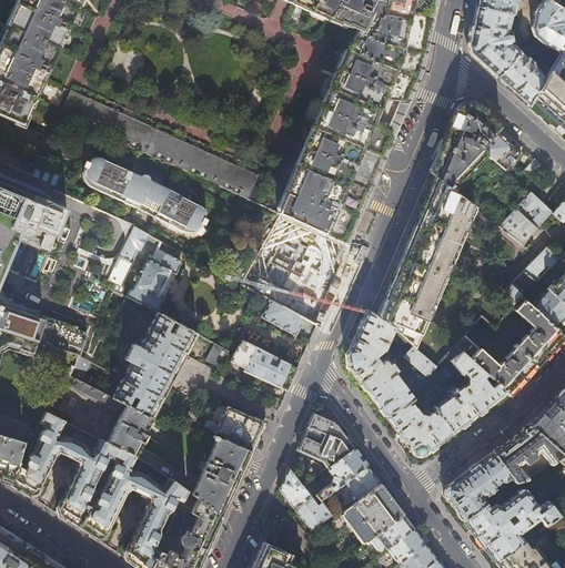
[(0,49),(0,79),(37,95),(80,0),(288,0),(349,28),(350,28),(359,31),(353,44),(352,43),(335,82),(332,81),(324,100),(326,102),(280,213),(284,215),(347,243),(367,195),(401,119),(414,88),(423,68),(424,62),(432,26),(436,0),(22,0),(4,39),(0,49)]
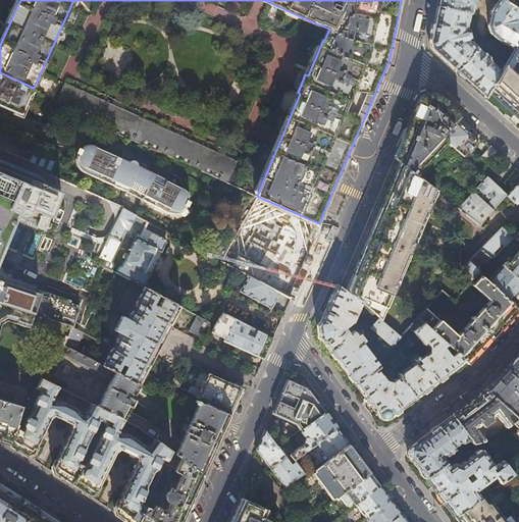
[(439,0),(439,6),(473,14),(474,14),(477,0),(439,0)]
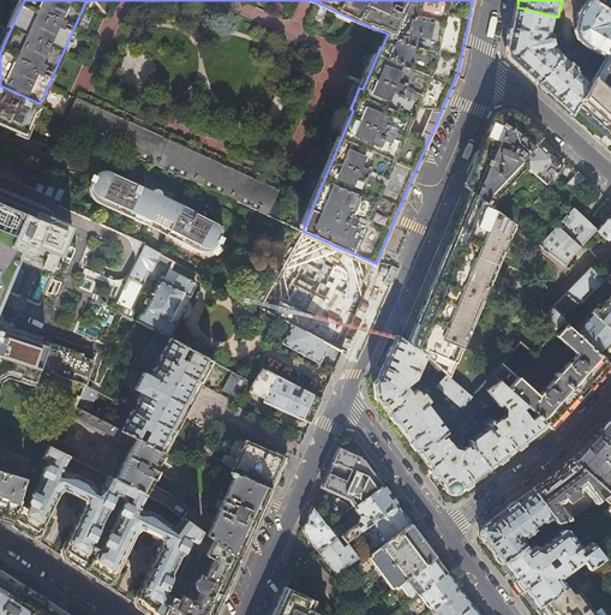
[(610,10),(603,5),(594,0),(589,0),(581,13),(579,29),(580,39),(589,47),(609,57),(610,54),(610,22),(610,10)]
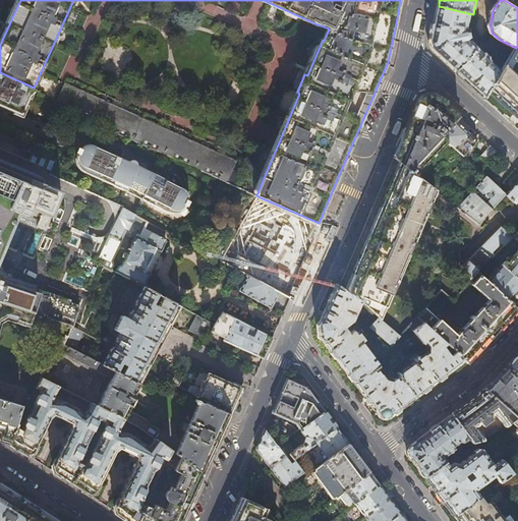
[(472,14),(439,6),(435,24),(430,42),(433,49),(444,59),(458,72),(479,48),(480,48),(473,42),(471,43),(469,41),(470,40),(471,39),(472,39),(471,34),(470,34),(468,34),(466,34),(466,32),(466,29),(469,29),(472,14)]
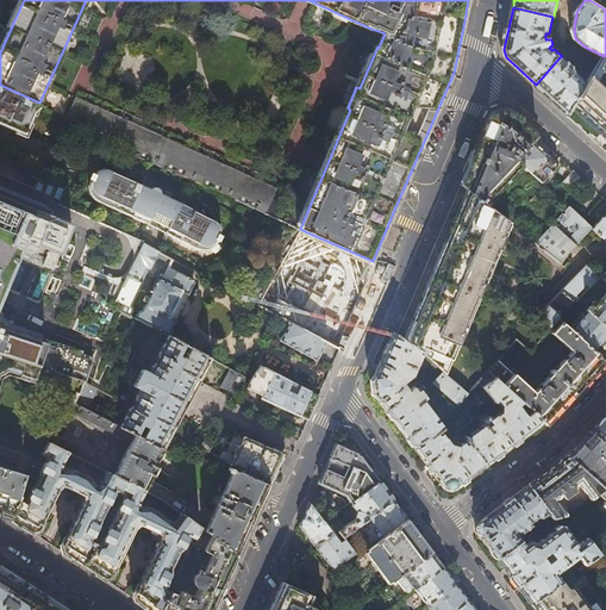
[(605,54),(604,56),(593,75),(605,87),(605,54)]
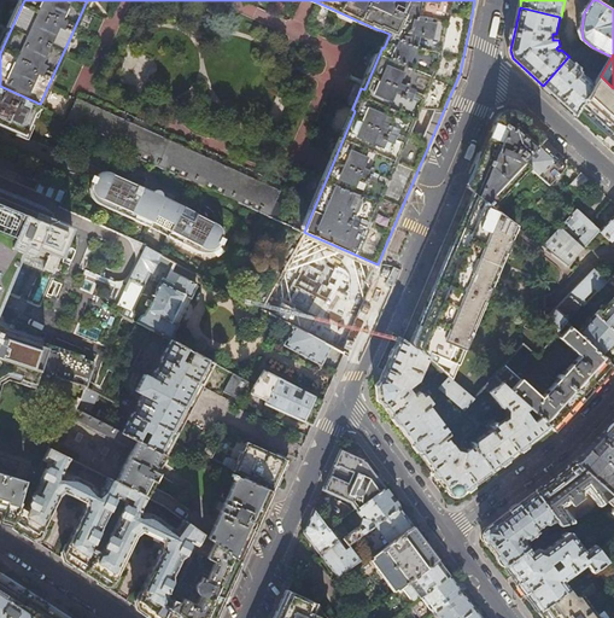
[(580,68),(568,57),(543,86),(561,103),(577,117),(582,109),(588,97),(589,97),(596,83),(584,73),(586,70),(583,66),(580,68)]
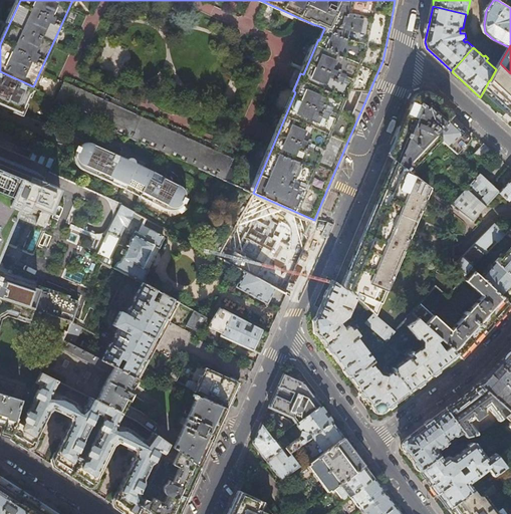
[(500,63),(496,69),(490,80),(489,80),(484,90),(509,113),(510,112),(510,73),(500,63)]
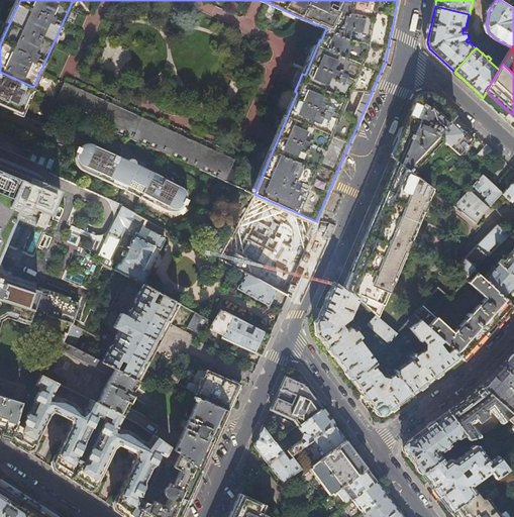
[(0,104),(21,114),(33,87),(0,72),(0,104)]
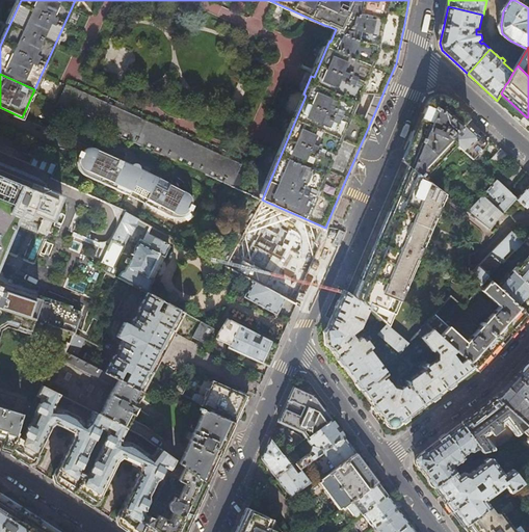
[(76,116),(147,149),(154,152),(233,187),(243,164),(67,88),(58,109),(76,116)]
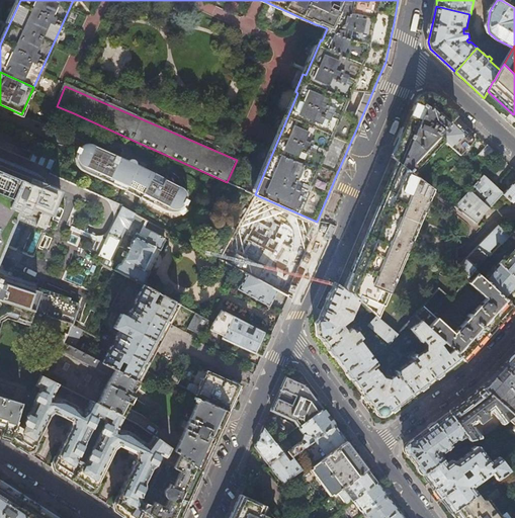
[(441,136),(454,120),(458,116),(452,110),(440,99),(437,97),(418,101),(410,120),(406,130),(403,137),(400,145),(395,154),(394,157),(415,175),(417,173),(415,171),(445,140),(441,136)]
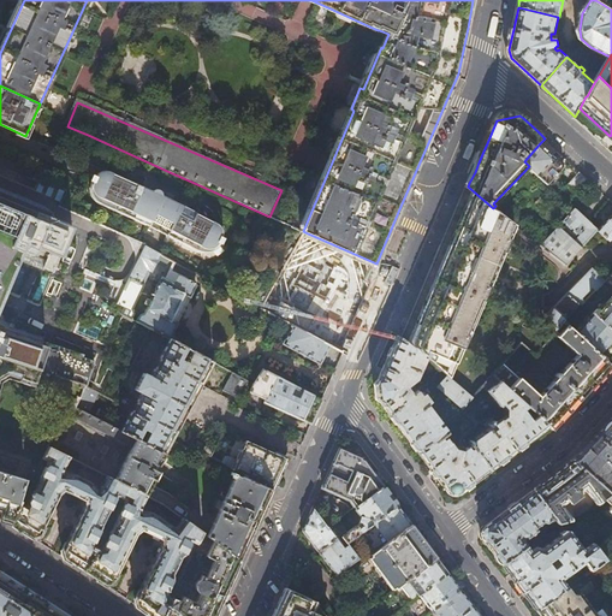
[(89,150),(94,138),(88,135),(87,138),(85,143),(83,148),(89,150)]
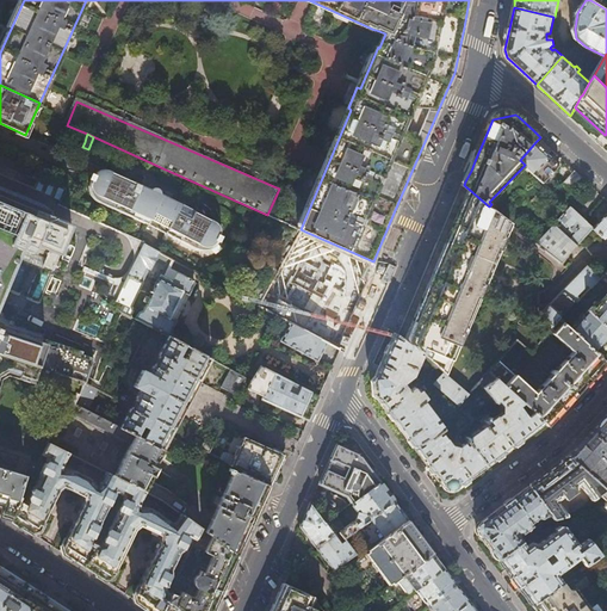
[(553,158),(536,142),(520,160),(525,165),(537,176),(550,161),(553,158)]
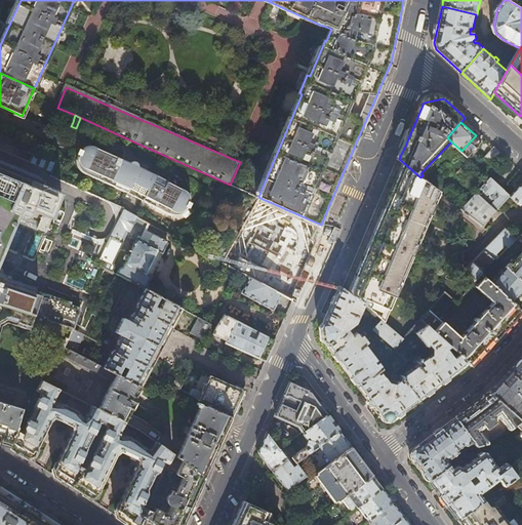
[(0,138),(30,152),(33,144),(0,129),(0,138)]
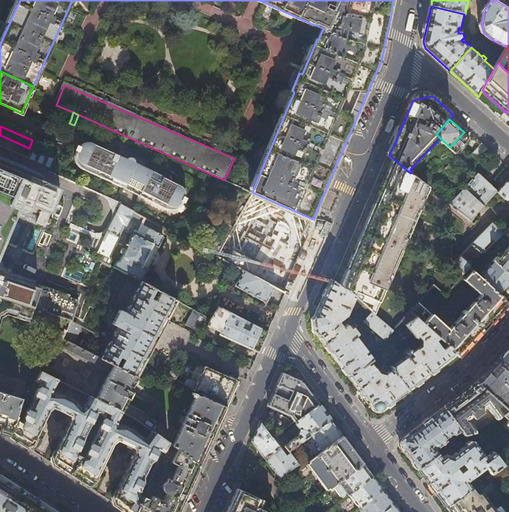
[(87,166),(85,170),(103,178),(127,189),(168,210),(170,207),(172,207),(174,208),(177,207),(180,207),(184,205),(187,201),(189,202),(190,200),(188,199),(189,196),(189,193),(189,191),(188,187),(185,183),(183,182),(146,162),(99,141),(97,141),(94,140),(92,140),(89,141),(87,142),(85,143),(83,146),(82,147),(80,146),(79,147),(79,149),(81,149),(80,153),(80,155),(81,158),(81,160),(83,163),(85,164),(87,166)]
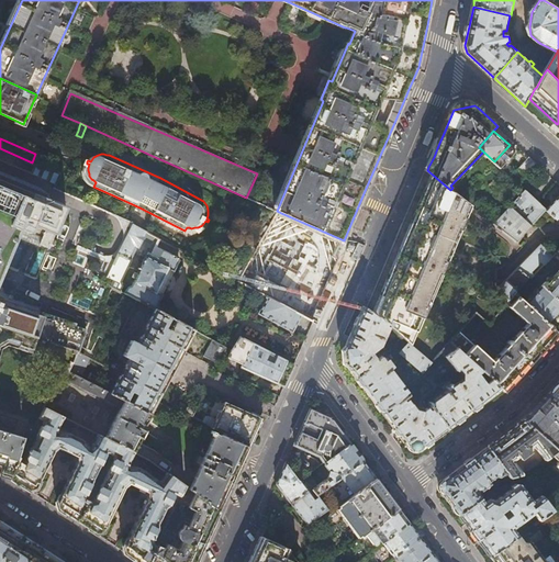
[(521,169),(527,176),(538,163),(532,157),(521,169)]
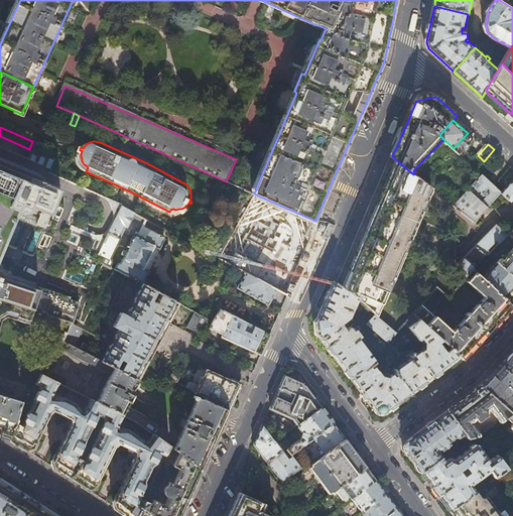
[(413,174),(392,156),(386,171),(377,192),(367,218),(357,241),(346,265),(339,283),(338,284),(359,300),(374,314),(378,317),(432,189),(413,174)]
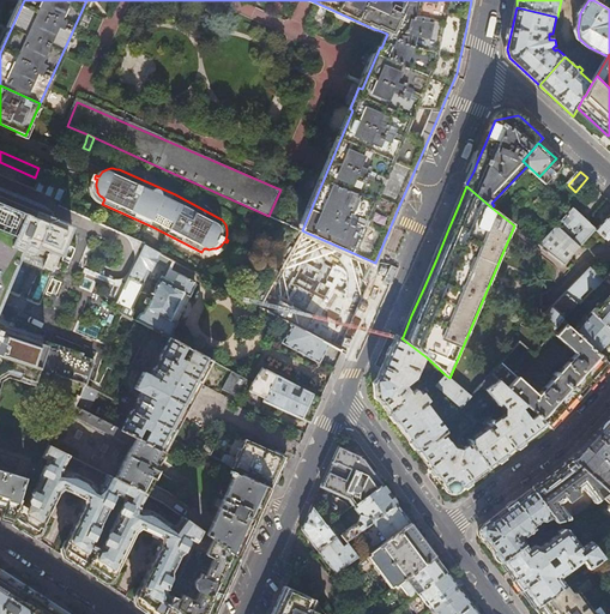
[(0,355),(89,384),(97,361),(85,356),(86,354),(50,342),(49,345),(6,331),(4,337),(0,335),(0,315),(26,248),(49,259),(46,269),(56,274),(76,229),(56,221),(56,220),(53,217),(54,212),(46,208),(47,208),(0,188),(0,355)]
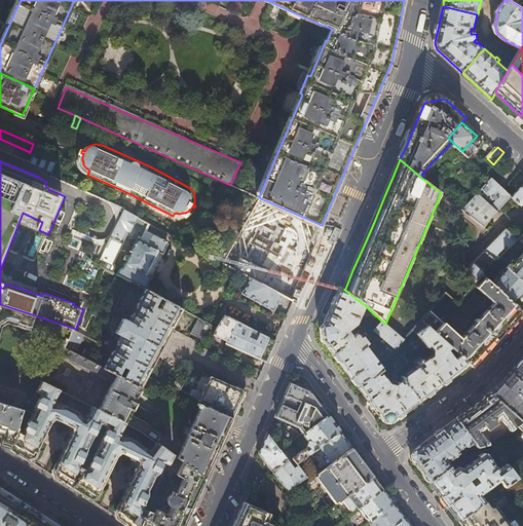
[(463,211),(484,227),(513,196),(507,191),(508,190),(494,179),(493,179),(463,211)]
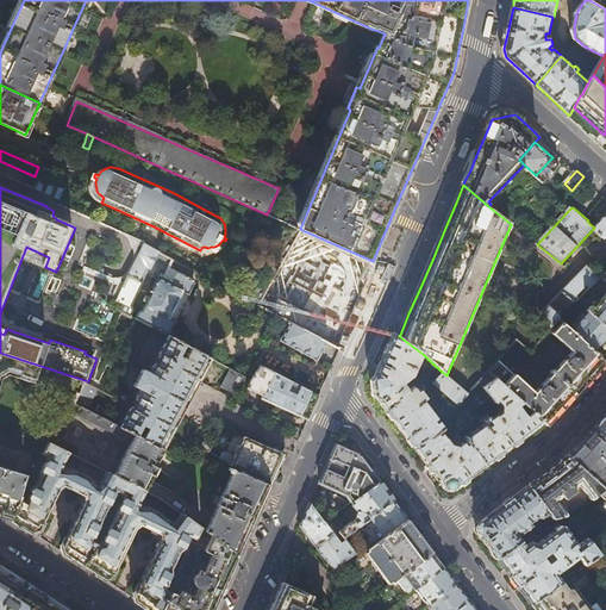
[(605,215),(594,228),(605,237),(605,215)]
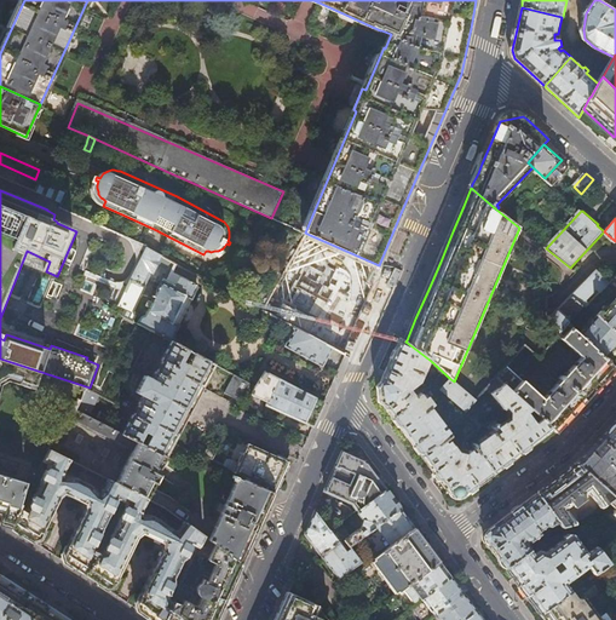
[(379,265),(310,235),(268,311),(298,328),(337,349),(349,355),(369,310),(387,270),(379,265)]
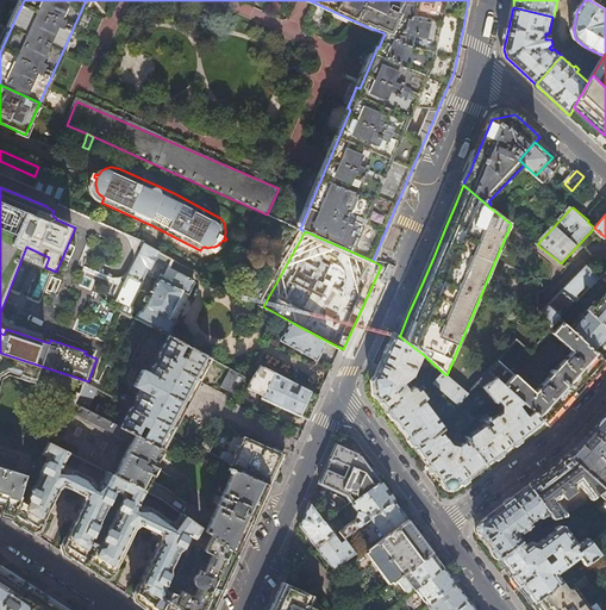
[(147,311),(142,313),(137,311),(136,307),(148,284),(147,284),(154,269),(162,253),(147,244),(120,302),(126,305),(124,311),(172,336),(198,284),(197,280),(174,269),(169,278),(160,273),(157,278),(162,280),(156,291),(154,290),(149,299),(151,300),(147,311)]
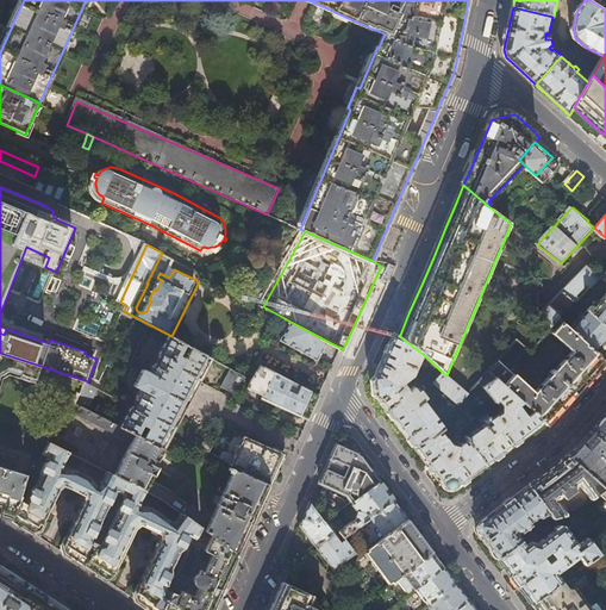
[(574,302),(578,302),(580,303),(603,279),(603,278),(588,266),(563,291),(574,302)]
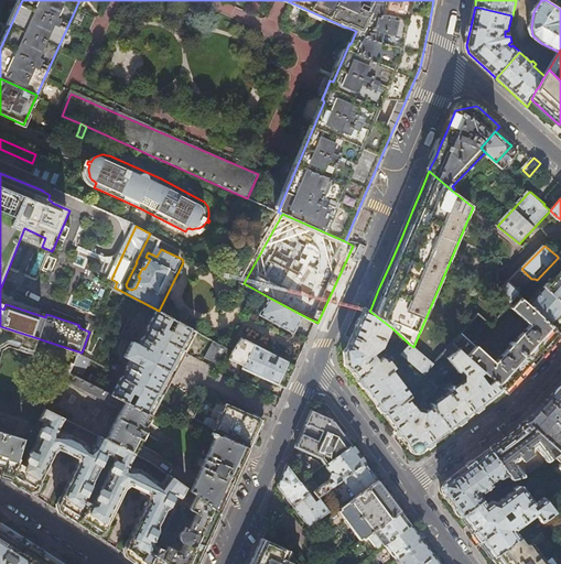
[(560,253),(558,257),(560,259),(560,274),(548,290),(560,301),(560,253)]
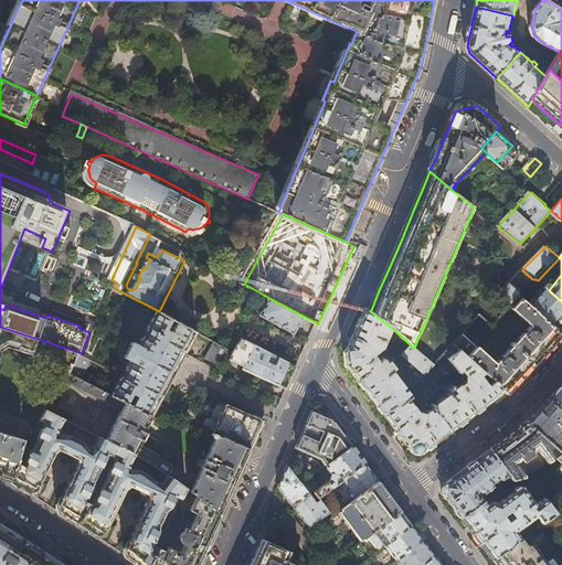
[(525,291),(536,279),(532,279),(522,269),(502,290),(515,301),(520,295),(523,298),(528,294),(525,291)]
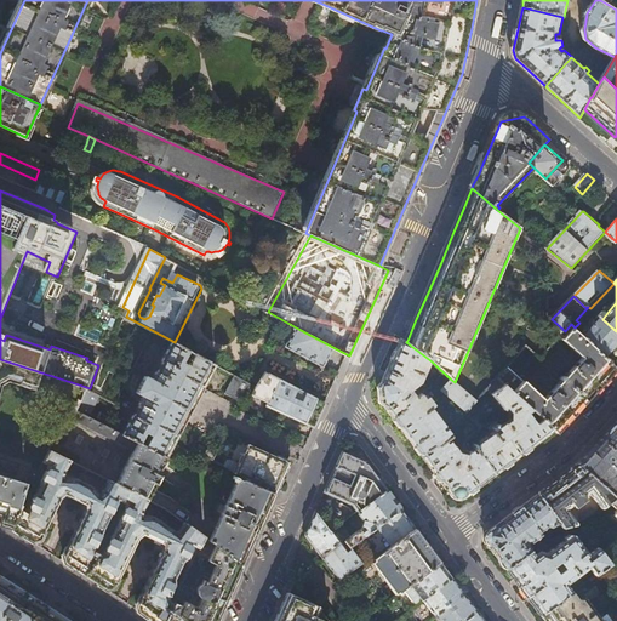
[(589,331),(584,336),(616,365),(616,331),(603,319),(601,318),(598,322),(593,318),(584,328),(589,331)]
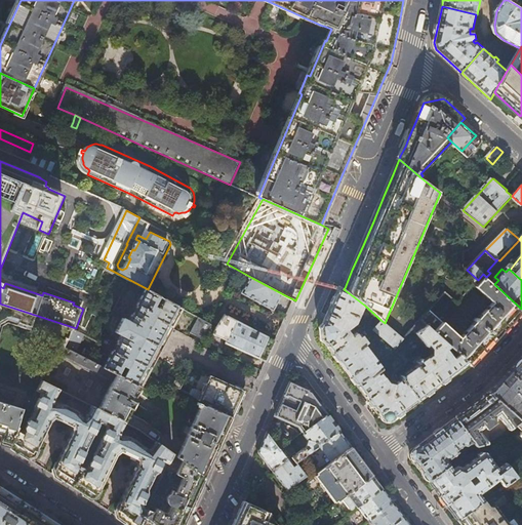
[(494,284),(486,277),(483,274),(478,280),(473,286),(484,295),(486,295),(486,294),(494,301),(477,320),(476,319),(474,322),(475,323),(462,337),(441,320),(456,304),(445,294),(420,321),(451,348),(459,354),(471,363),(474,366),(488,351),(515,322),(521,315),(521,309),(494,284)]
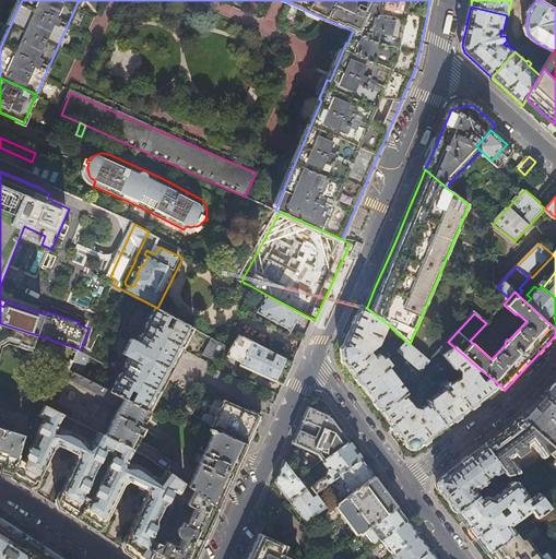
[(295,331),(304,314),(269,296),(260,312),(295,331)]
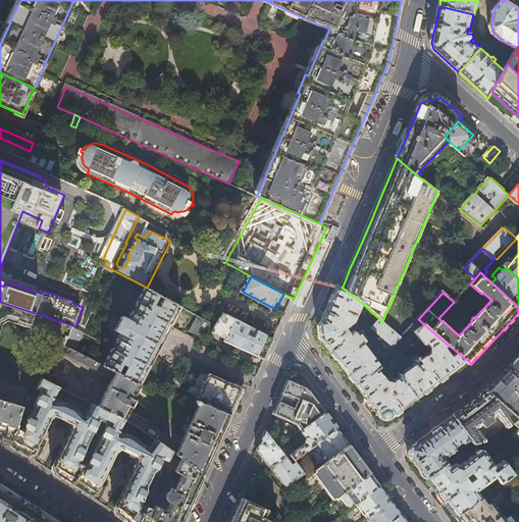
[(363,304),(342,288),(339,284),(334,293),(333,295),(331,297),(330,300),(330,302),(329,305),(326,311),(325,311),(322,317),(323,317),(319,324),(320,334),(324,340),(333,352),(332,352),(338,359),(339,358),(344,366),(351,375),(355,381),(356,381),(367,397),(367,399),(369,402),(371,404),(373,405),(382,417),(384,417),(386,417),(387,419),(387,420),(387,421),(390,421),(391,421),(392,420),(392,419),(397,415),(401,413),(403,411),(405,410),(426,394),(429,392),(431,390),(433,387),(443,380),(468,361),(457,352),(452,355),(446,348),(449,346),(418,319),(410,328),(424,346),(425,346),(427,345),(429,347),(430,353),(423,358),(420,354),(414,359),(416,363),(400,375),(402,377),(394,382),(388,381),(379,368),(382,366),(360,337),(365,333),(359,326),(355,329),(352,326),(348,328),(346,327),(354,321),(357,316),(358,315),(363,304)]
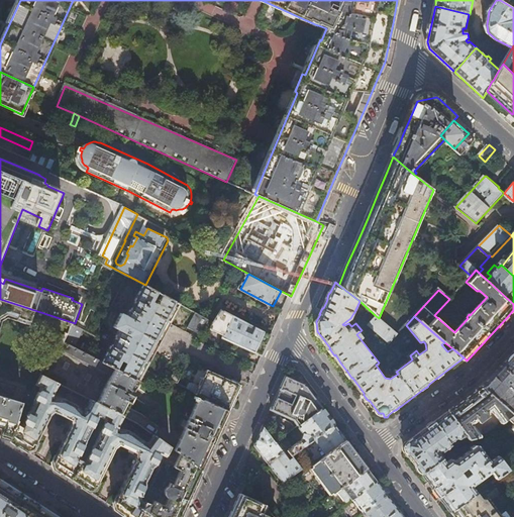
[(118,370),(120,366),(125,369),(123,372),(140,381),(157,389),(165,374),(149,365),(182,304),(145,285),(137,301),(138,301),(133,310),(132,310),(129,316),(123,313),(116,327),(121,330),(118,337),(119,337),(114,346),(113,346),(104,363),(117,369),(118,370)]
